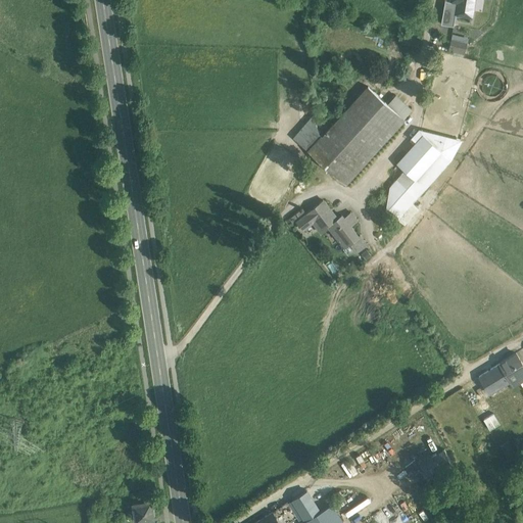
[(450,0),(450,1),(456,2),(454,18),(470,22),(474,0),(450,0)]
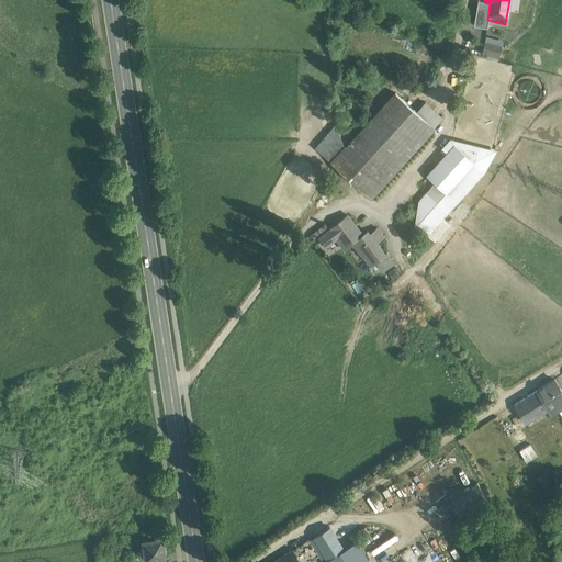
[(502,47),(484,43),(482,54),(498,57),(502,47)]
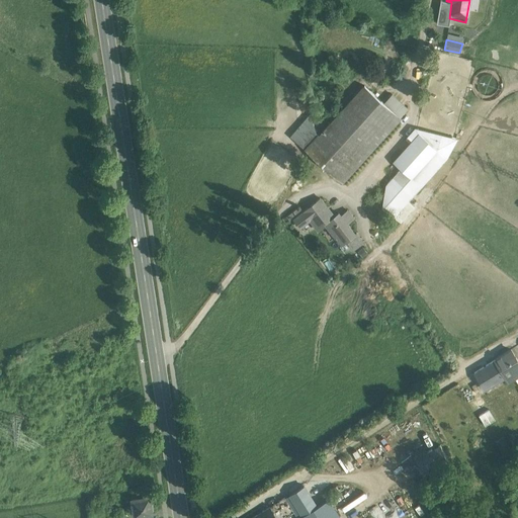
[(364,86),(319,136),(318,136),(306,150),(342,183),(400,118),(364,86)]
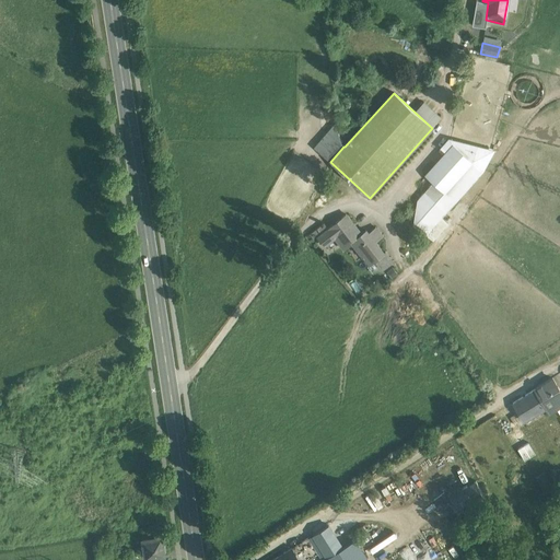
[(448,150),(427,175),(434,182),(418,199),(413,224),(426,234),(482,171),(494,150),(451,139),(445,146),(448,150)]
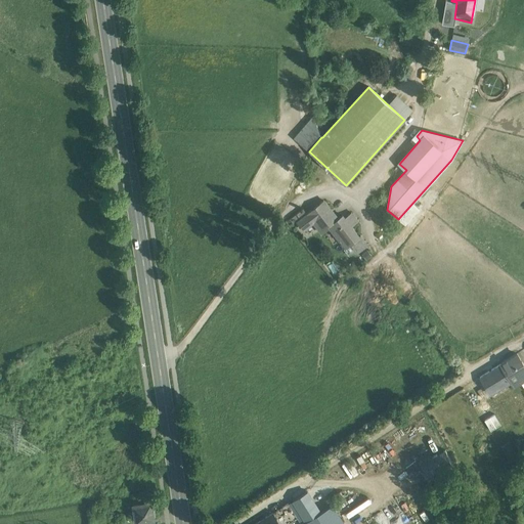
[(307,213),(297,221),(304,229),(314,222),(318,228),(319,227),(322,231),(329,227),(339,241),(340,239),(346,248),(351,244),(359,236),(351,225),(357,220),(351,212),(345,218),(342,215),(338,218),(323,201),(307,213)]
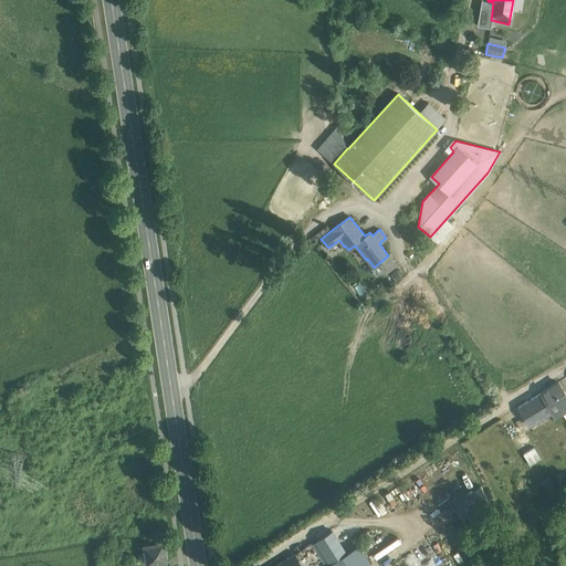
[(327,224),(313,237),(316,241),(321,238),(321,239),(332,230),(327,224)]
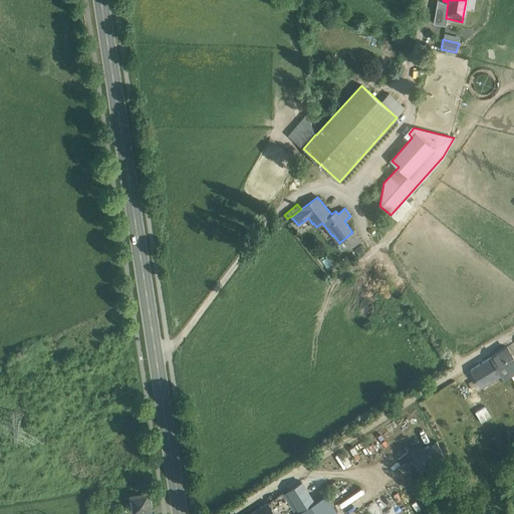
[(361,240),(353,231),(352,232),(344,239),(351,248),(361,240)]
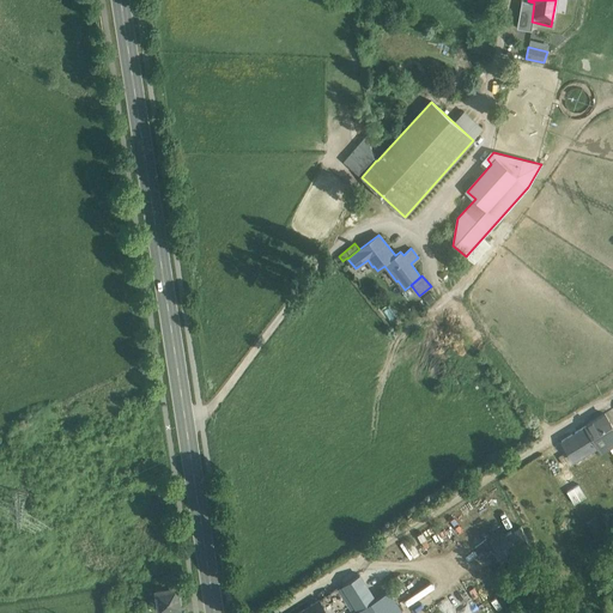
[(612,436),(612,426),(605,414),(583,428),(595,448),(612,436)]
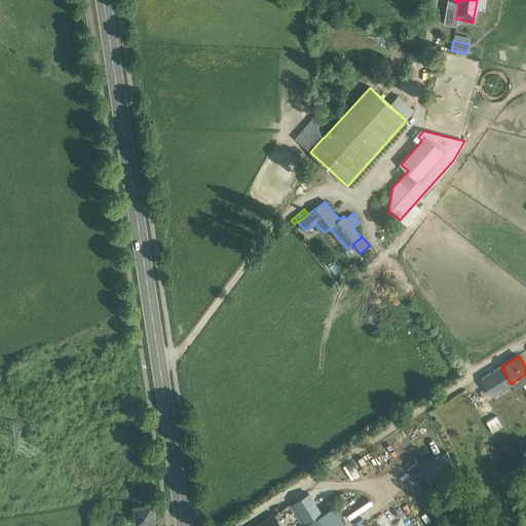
[(511,384),(500,367),(482,378),(492,396),(511,384)]
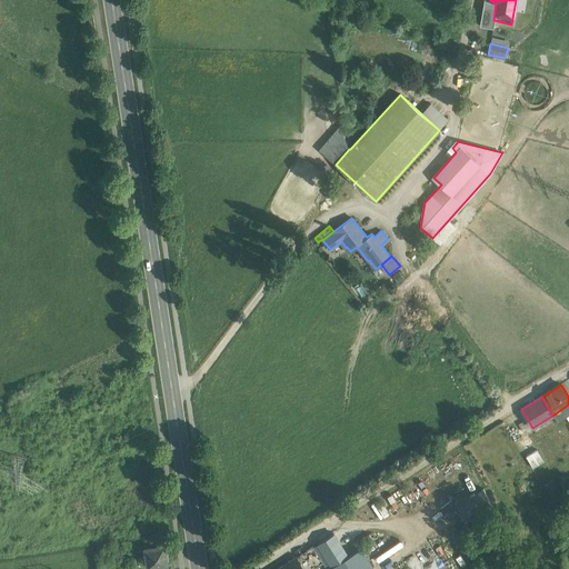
[(538,448),(527,456),(533,467),(545,460),(538,448)]
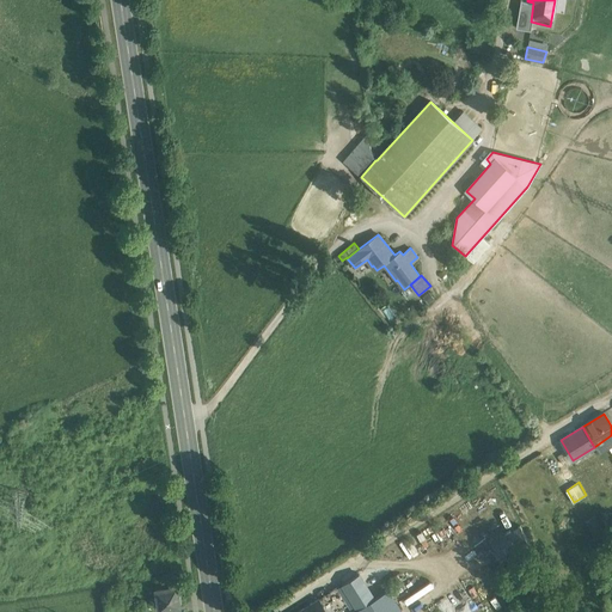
[(595,514),(585,520),(594,539),(605,533),(595,514)]
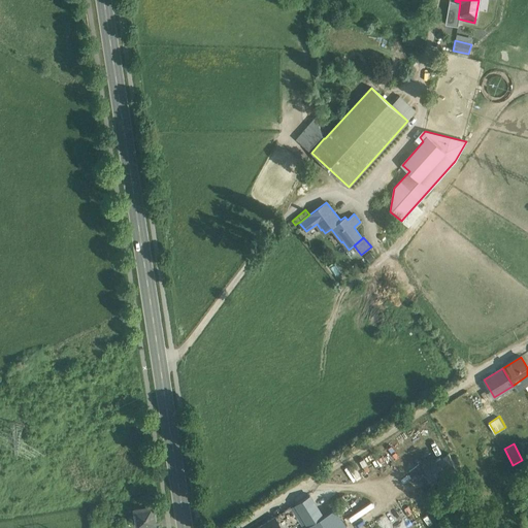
[(449,453),(423,466),(433,487),(459,473),(449,453)]
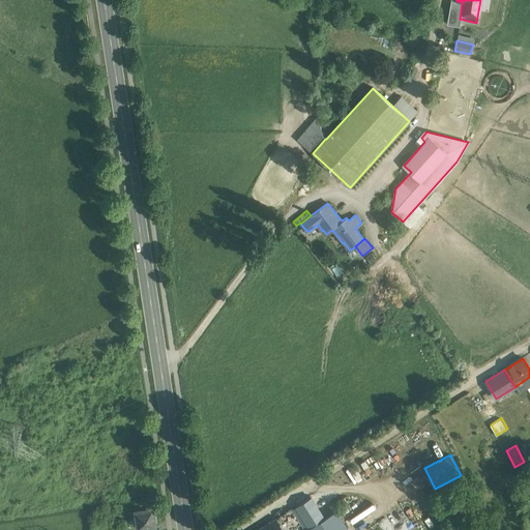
[(351,469),(356,479),(366,475),(361,464),(351,469)]
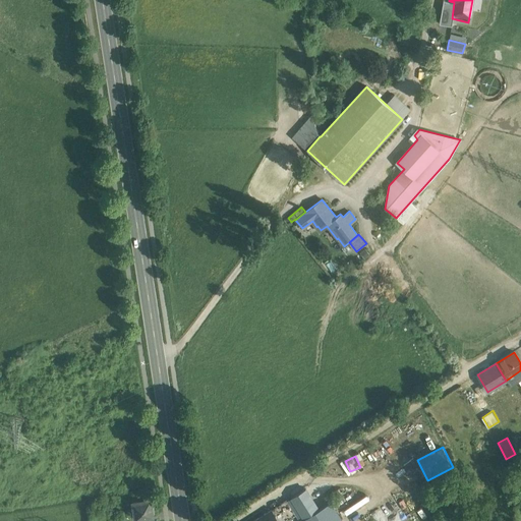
[(319,509),(305,487),(291,497),(304,517),(319,509)]
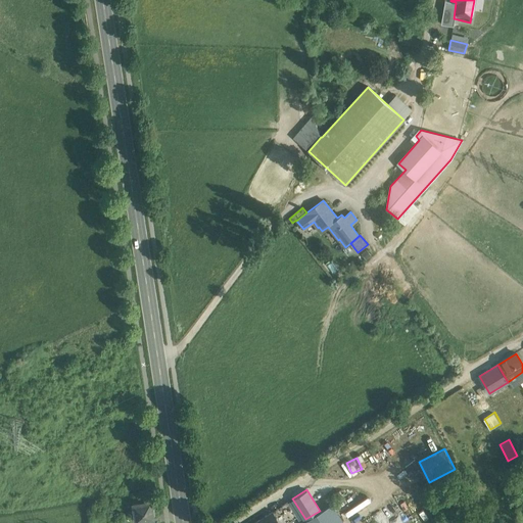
[(151,498),(133,502),(136,519),(153,516),(153,515),(154,514),(153,509),(152,508),(151,498)]
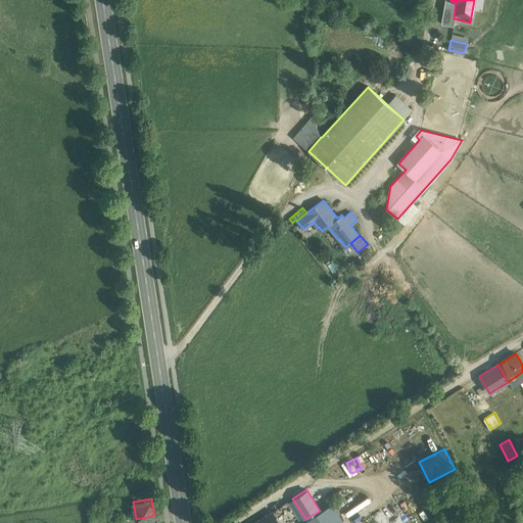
[(300,522),(301,522),(305,519),(292,498),(287,502),(294,512),(300,522)]
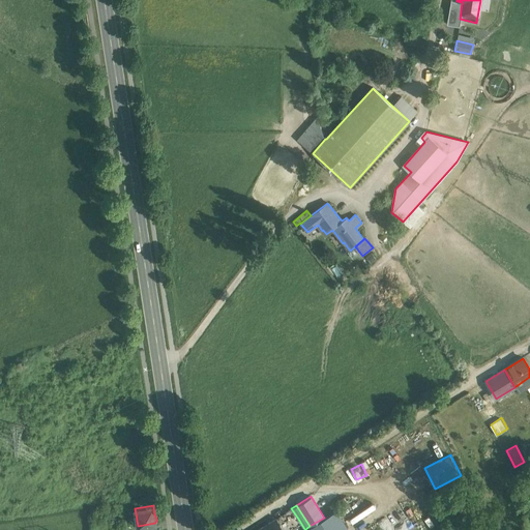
[(298,519),(291,508),(287,511),(293,522),(298,519)]
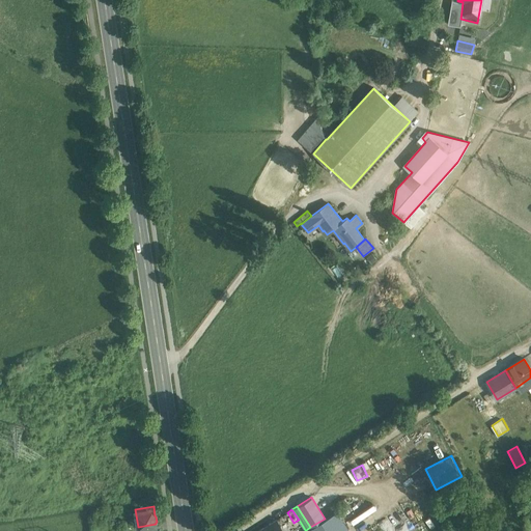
[(325,519),(310,527),(306,530),(350,530),(337,510),(325,519)]
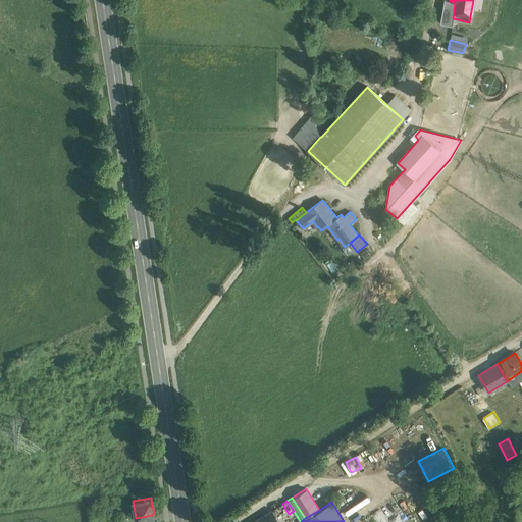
[(282,504),(270,511),(277,521),(289,514),(282,504)]
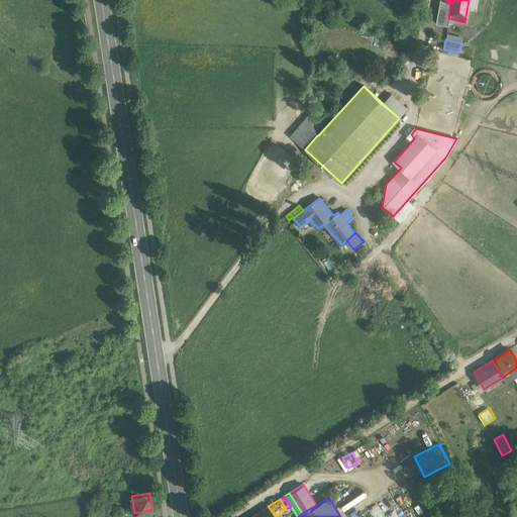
[(268,506),(250,516),(275,516),(268,506)]
